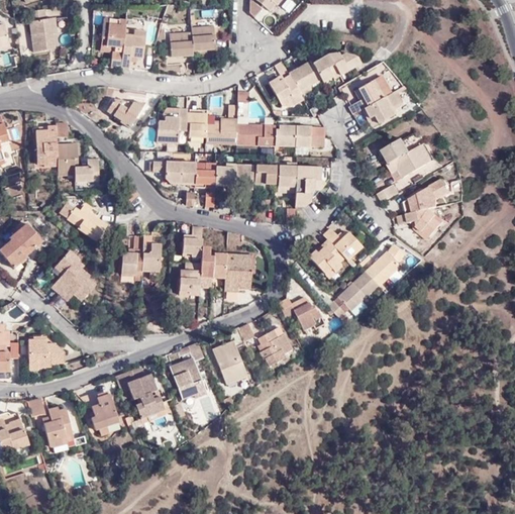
[(277,6),(282,0),(256,0),(270,11),(276,5),(277,6)]
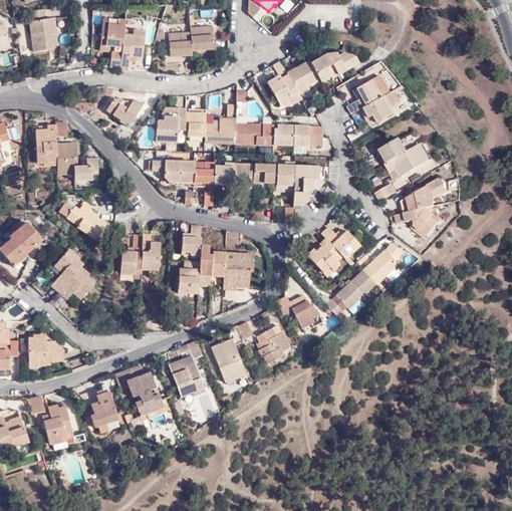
[(169,4),(165,13),(169,14),(173,4),(169,4)]
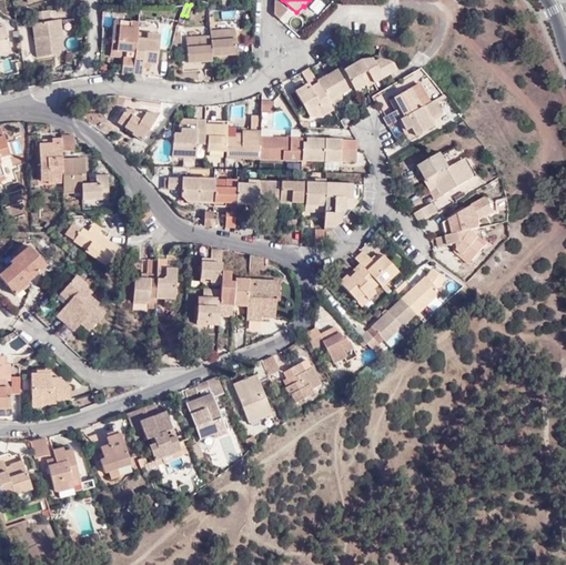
[(51,19),(49,8),(33,9),(36,21),(32,21),(38,54),(60,51),(58,36),(57,18),(51,19)]
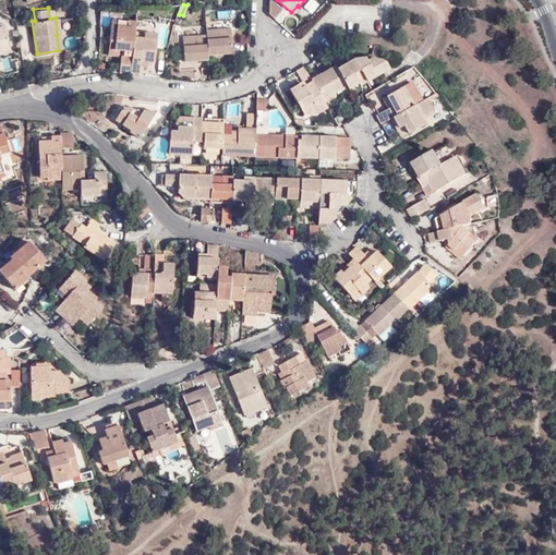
[(120,68),(131,70),(135,37),(135,34),(135,32),(136,28),(136,24),(129,24),(130,17),(113,16),(111,37),(116,38),(116,45),(125,46),(124,51),(122,51),(120,68)]
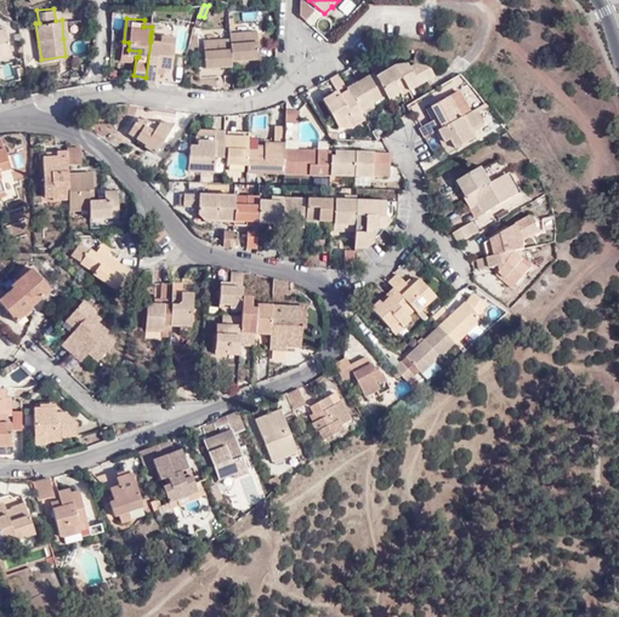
[(0,56),(11,52),(5,28),(0,29),(0,56)]
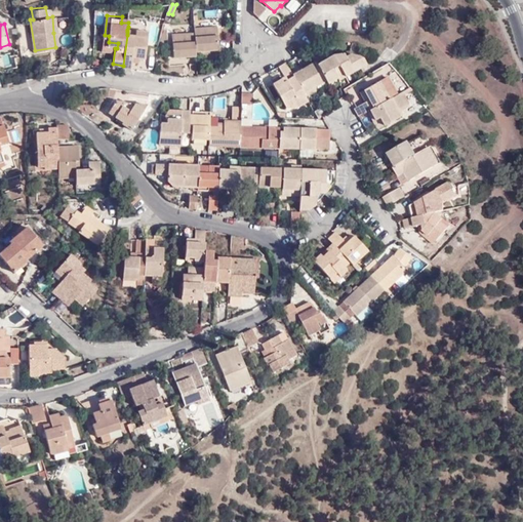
[(207,47),(212,47),(220,46),(219,24),(196,25),(196,30),(198,51),(208,50),(207,47)]
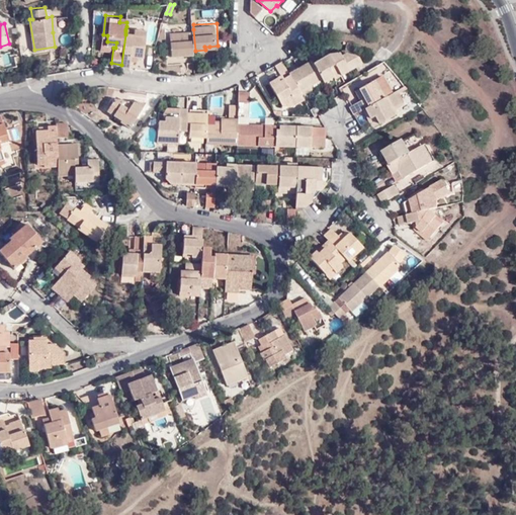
[(125,34),(121,65),(130,66),(131,58),(132,54),(138,54),(144,55),(147,28),(135,27),(134,32),(125,31),(125,34)]
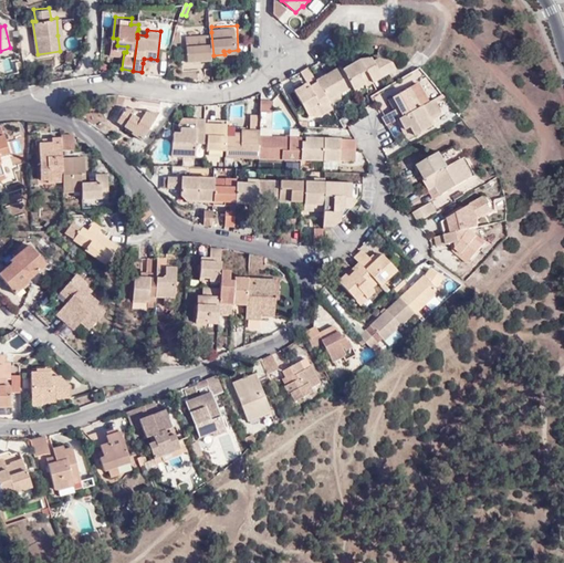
[(213,55),(211,32),(202,33),(188,33),(189,58),(213,56),(213,55)]
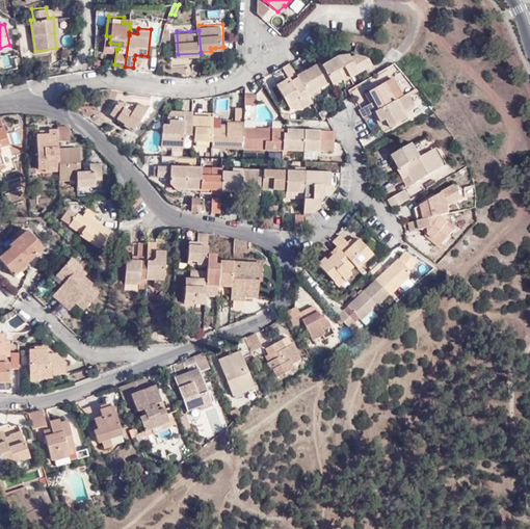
[(105,48),(116,49),(118,49),(120,44),(110,43),(110,36),(106,35),(105,48)]
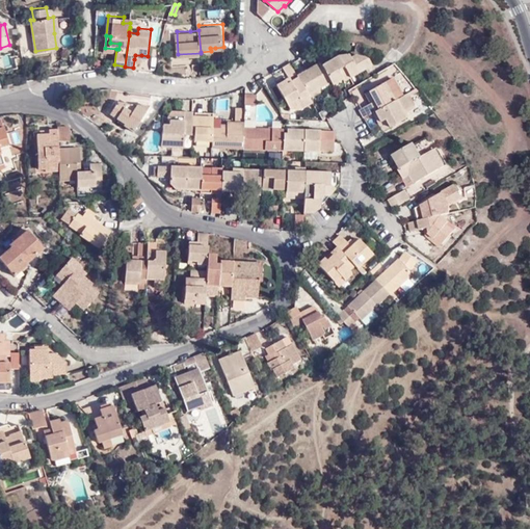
[(330,82),(333,84),(342,79),(344,81),(371,64),(368,59),(354,55),(350,58),(348,55),(338,56),(321,65),(330,82)]
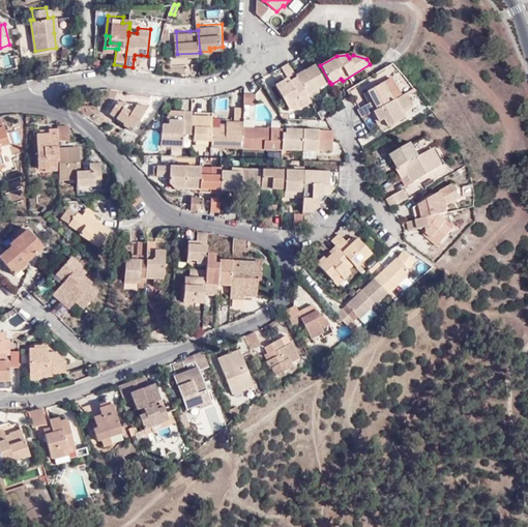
[(329,82),(320,65),(318,62),(296,76),(308,94),(319,88),(329,82)]
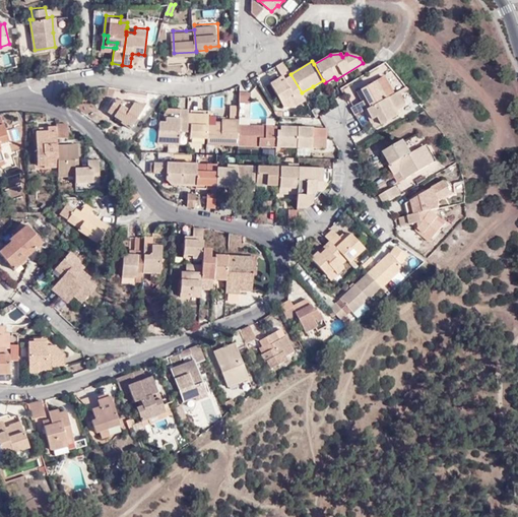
[(295,107),(306,101),(303,95),(302,92),(290,74),(283,63),(276,66),(281,77),(284,80),(280,82),(278,78),(270,83),(283,107),(295,107)]
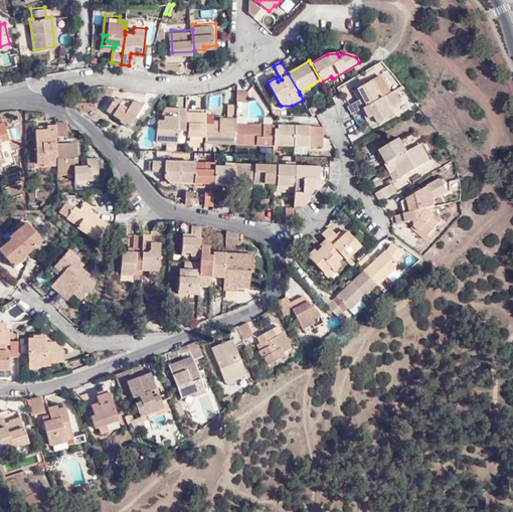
[(347,107),(352,115),(363,108),(379,99),(382,97),(389,93),(379,75),(356,89),(362,98),(347,106),(347,107)]
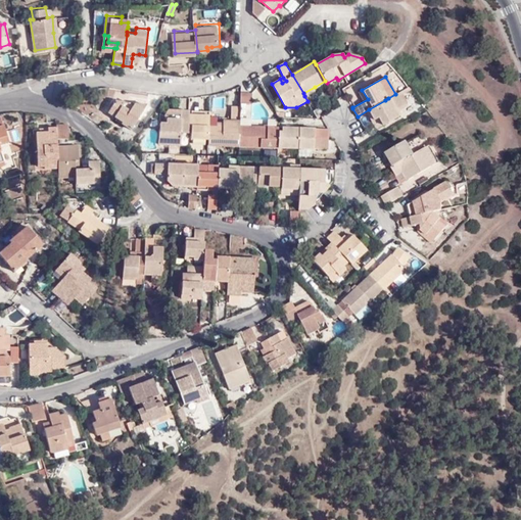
[(316,90),(315,87),(303,93),(304,96),(316,90)]
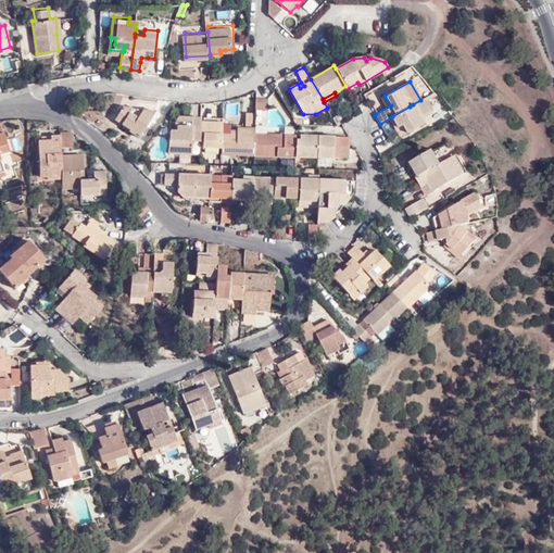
[(269,99),(256,99),(255,114),(255,116),(268,116),(269,99)]
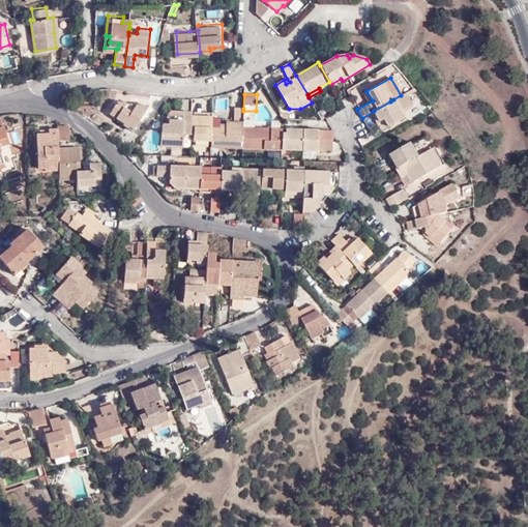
[(390,101),(374,111),(379,120),(383,118),(387,126),(405,117),(401,110),(409,105),(403,94),(401,95),(393,99),(390,101)]
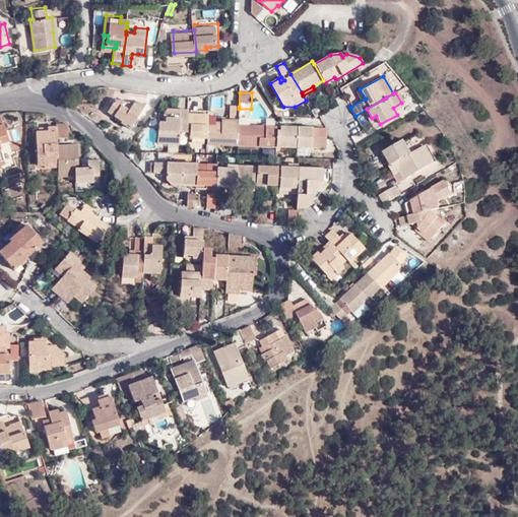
[(130,129),(142,109),(132,104),(133,103),(114,102),(108,113),(122,122),(121,123),(130,129)]
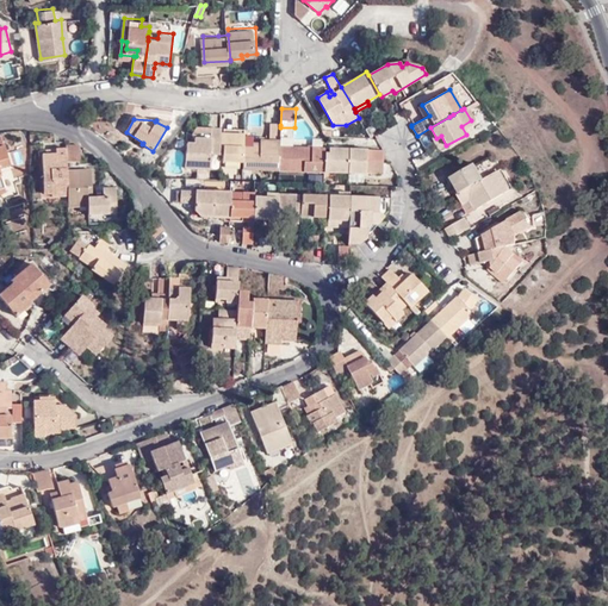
[(280,127),(280,125),(271,124),(270,141),(261,141),(260,147),(244,147),(244,161),(243,168),(279,169),(280,145),(280,139),(280,127)]
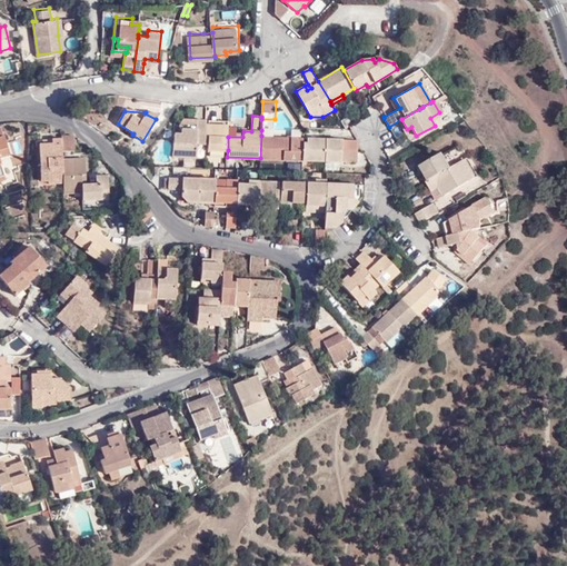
[(198,144),(206,145),(206,137),(207,120),(183,119),(179,126),(182,128),(182,133),(175,133),(173,156),(197,157),(198,144)]
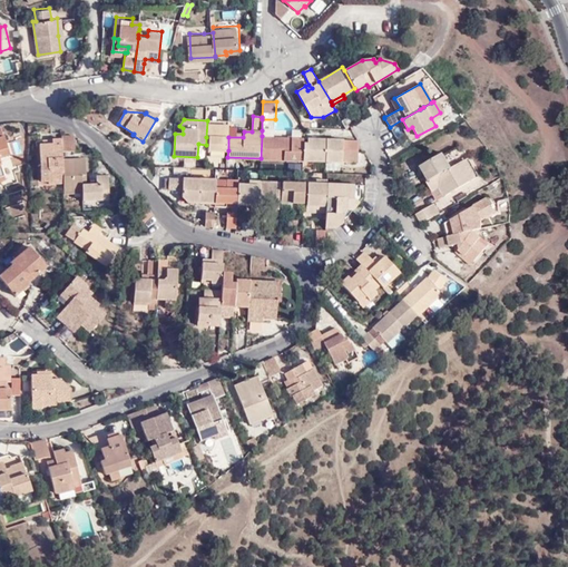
[(274,130),(275,119),(262,119),(262,130),(274,130)]
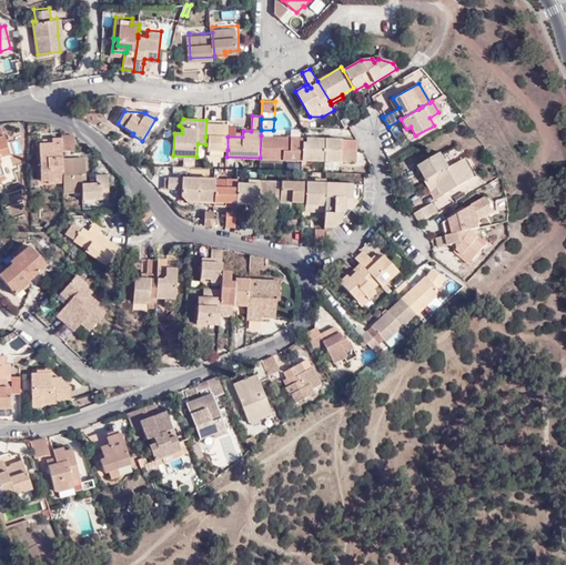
[(209,137),(208,150),(228,150),(228,137),(229,127),(228,124),(209,123),(209,137)]
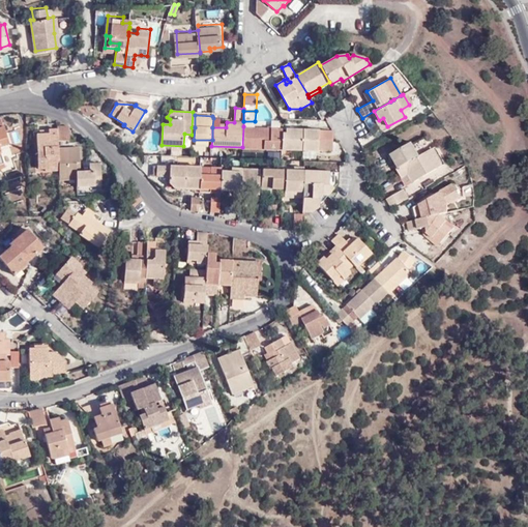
[(0,167),(6,166),(0,147),(0,145),(9,142),(1,117),(0,117),(0,167)]
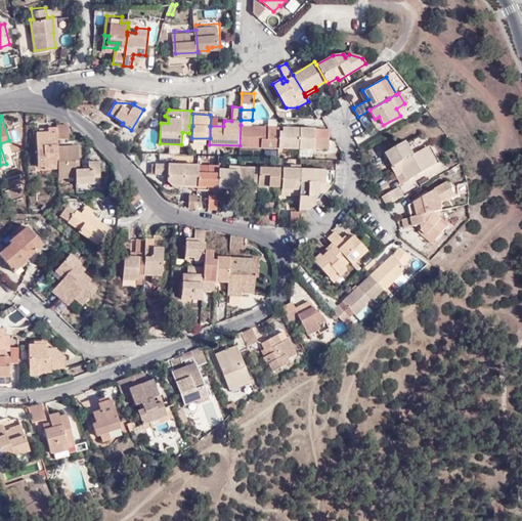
[(224,118),(211,117),(210,126),(223,126),(224,121),(224,118)]
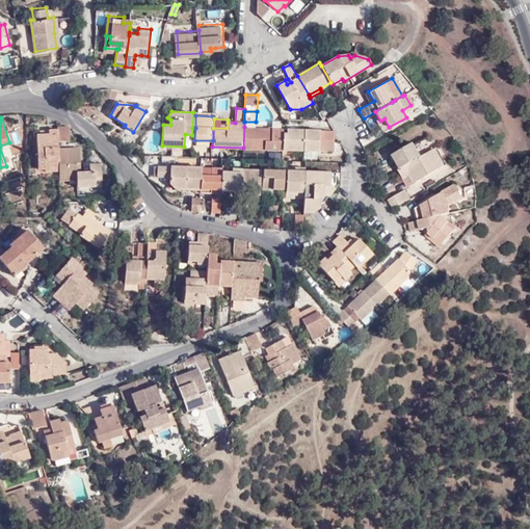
[(385,118),(380,121),(385,129),(389,127),(385,118)]
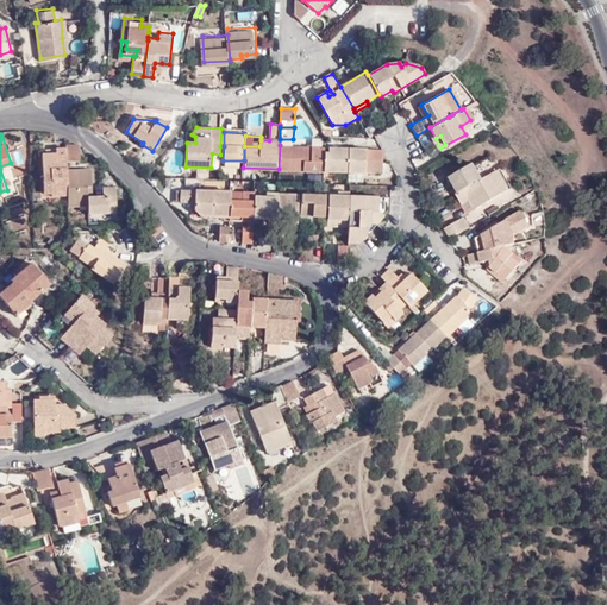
[(80,144),(67,143),(67,145),(69,193),(69,205),(88,205),(88,195),(88,194),(87,194),(87,183),(92,183),(92,168),(81,168),(80,144)]
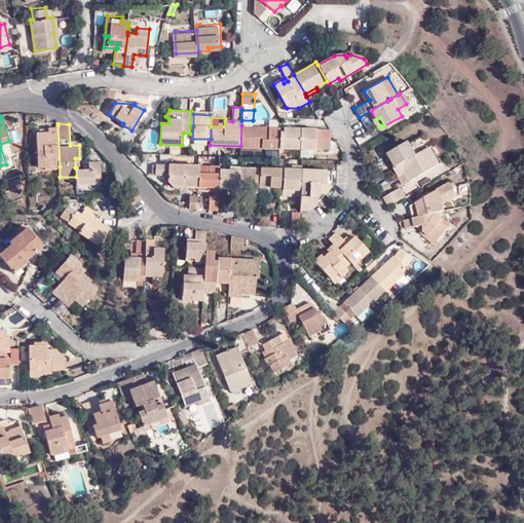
[(60,166),(58,125),(48,126),(49,131),(37,131),(38,155),(45,155),(46,166),(60,166)]
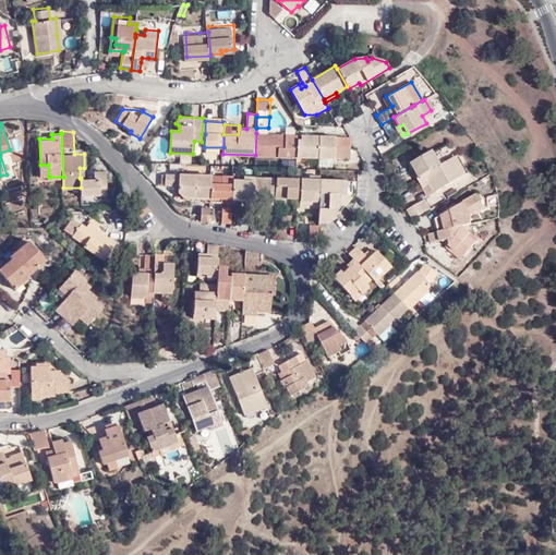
[(298,140),(298,135),(256,133),(255,155),(297,157),(298,140)]
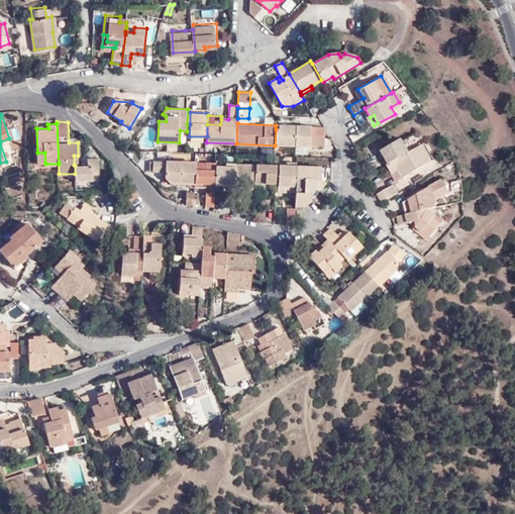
[(279,125),(279,129),(279,145),(323,147),(323,127),(279,125)]
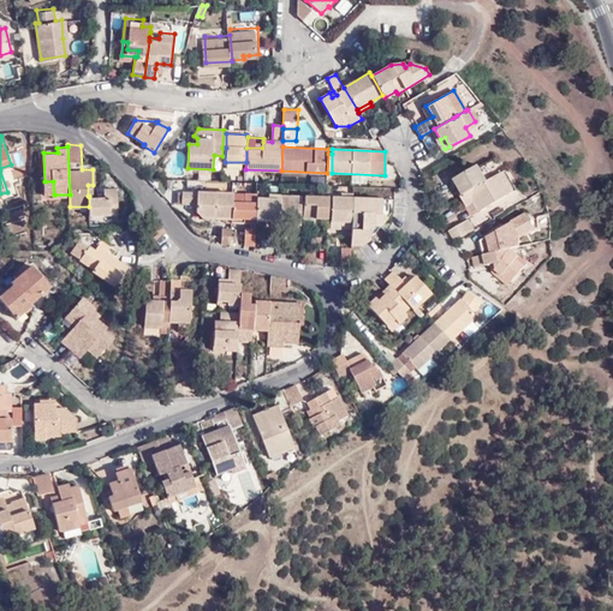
[(454,179),(463,195),(487,180),(477,165),(454,179)]
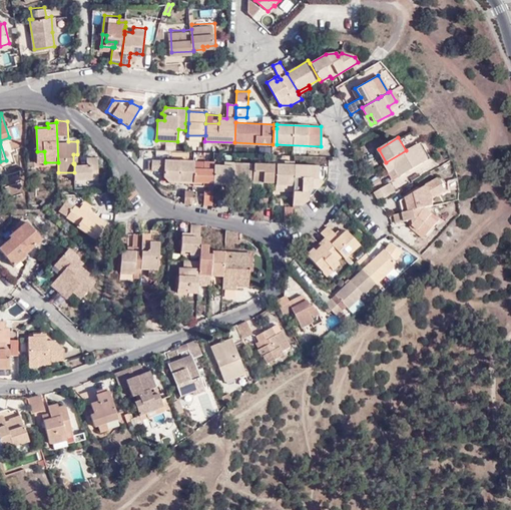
[(386,162),(384,163),(389,171),(395,168),(400,175),(419,164),(421,168),(433,161),(422,142),(406,150),(386,162)]
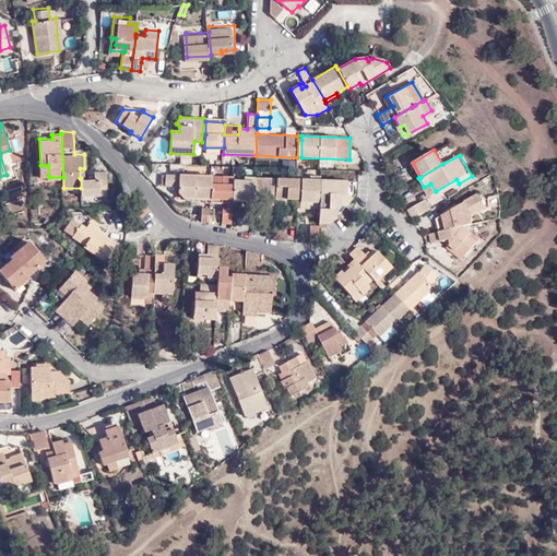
[(94,179),(81,179),(81,188),(81,196),(107,194),(107,172),(94,172),(94,179)]
